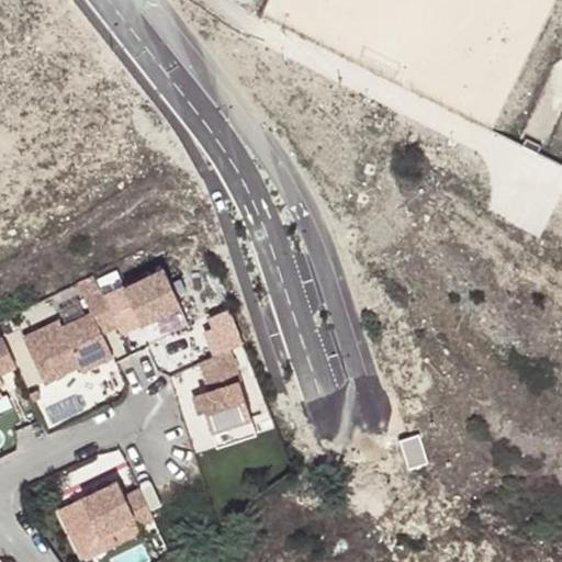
[(166,271),(105,299),(120,327),(122,335),(143,326),(182,306),(166,271)]
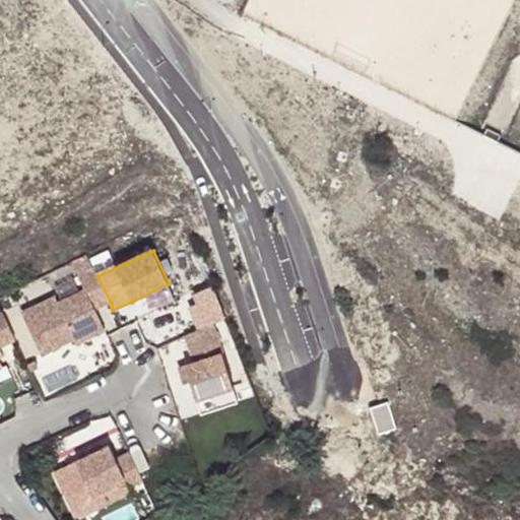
[(22,315),(42,355),(74,340),(76,344),(105,331),(95,310),(111,303),(98,276),(87,254),(71,261),(85,290),(58,304),(56,299),(22,315)]
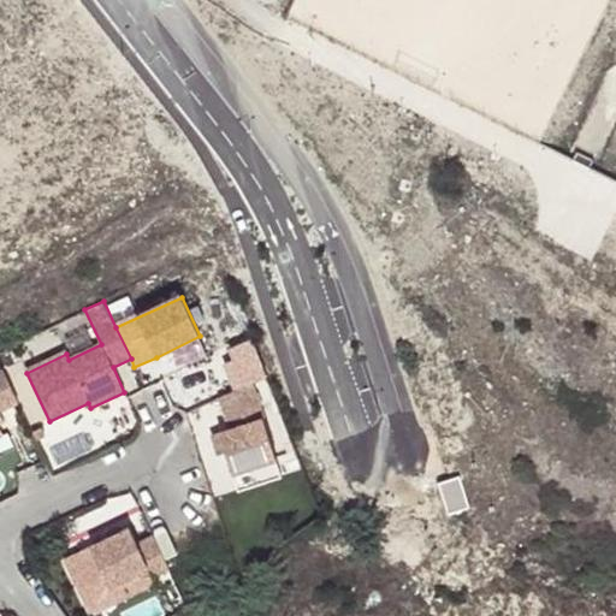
[(200,336),(157,357),(169,381),(211,361),(200,336)]
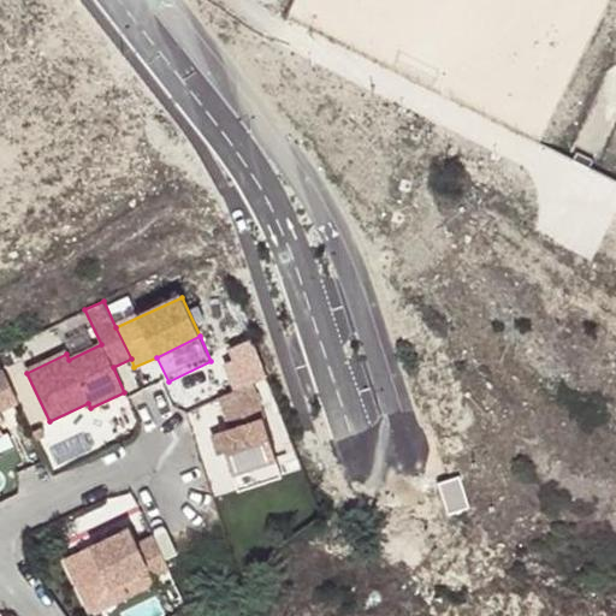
[(5,369),(0,371),(0,425),(1,425),(0,421),(0,412),(21,402),(5,369)]
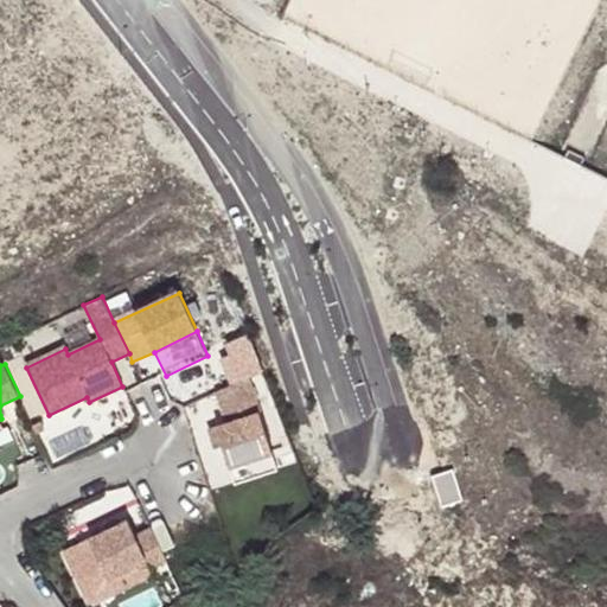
[(185,390),(191,407),(215,396),(216,395),(210,379),(185,390)]
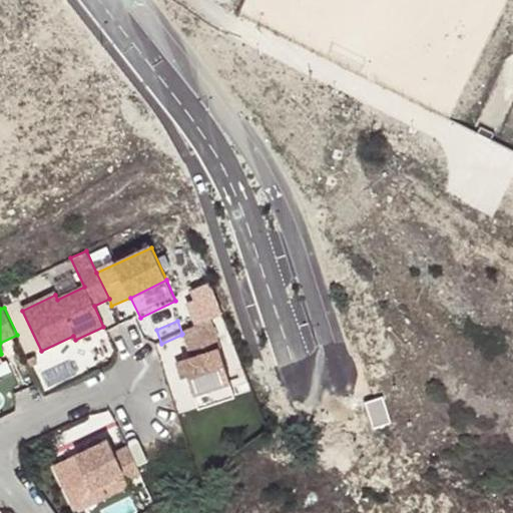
[(182,334),(181,335),(189,360),(183,362),(188,378),(193,395),(205,391),(216,388),(229,384),(210,321),(182,334)]
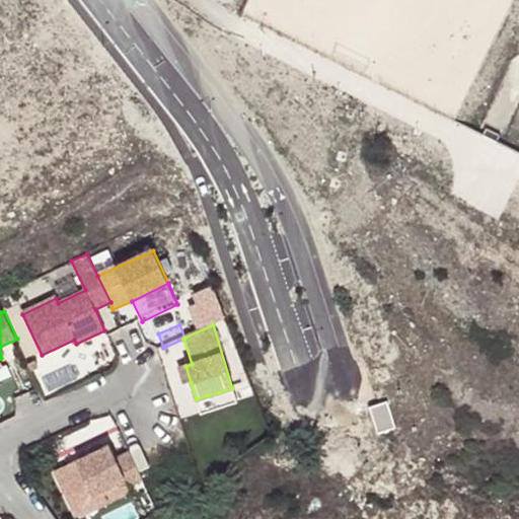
[(191,382),(186,366),(176,369),(181,384),(191,382)]
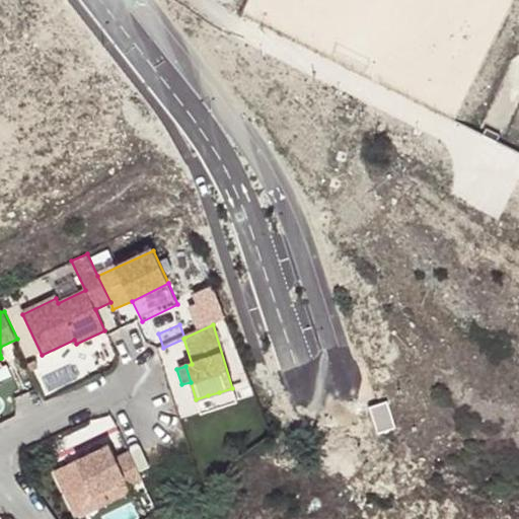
[(219,392),(208,395),(210,403),(221,400),(219,392)]
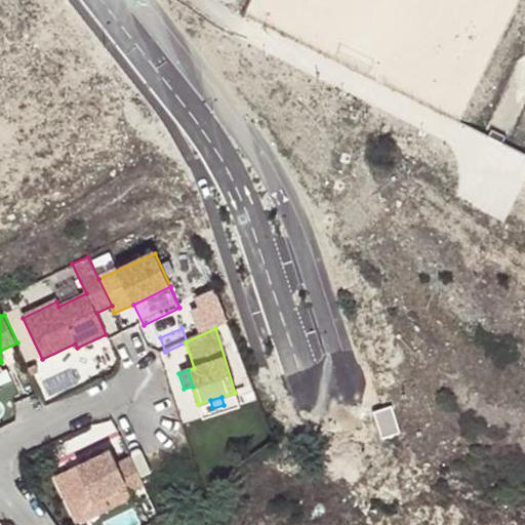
[(382,441),(404,434),(393,405),(372,412),(382,441)]
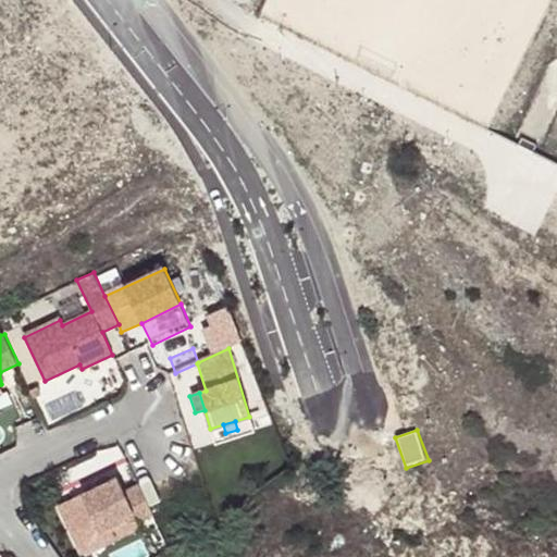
[(82,494),(98,529),(133,512),(137,522),(152,515),(139,485),(124,492),(118,477),(82,494)]
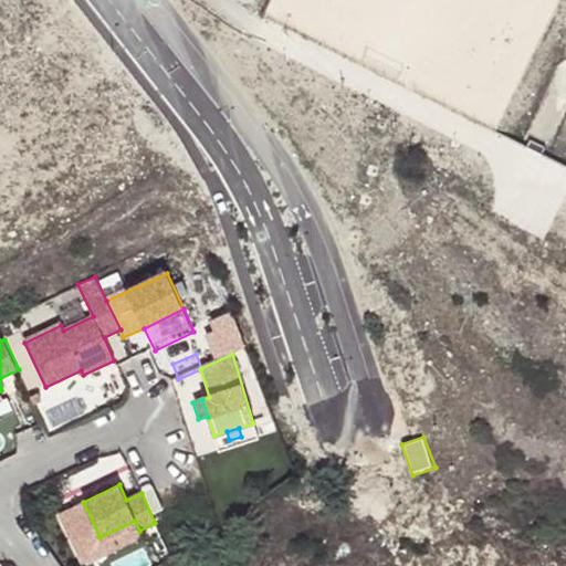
[(100,537),(83,502),(61,512),(83,557),(139,531),(135,521),(100,537)]
